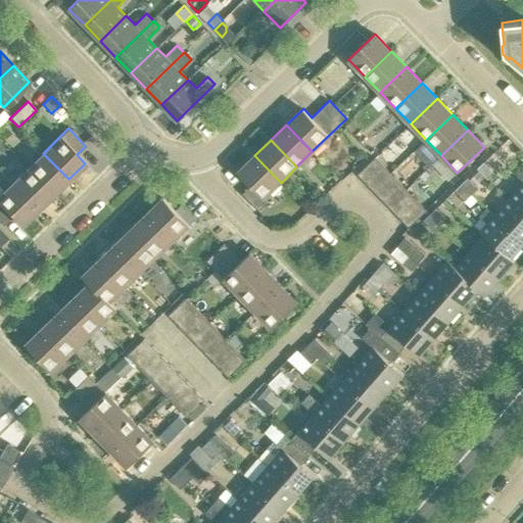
[(43,153),(27,169),(52,194),(68,179),(43,153)]
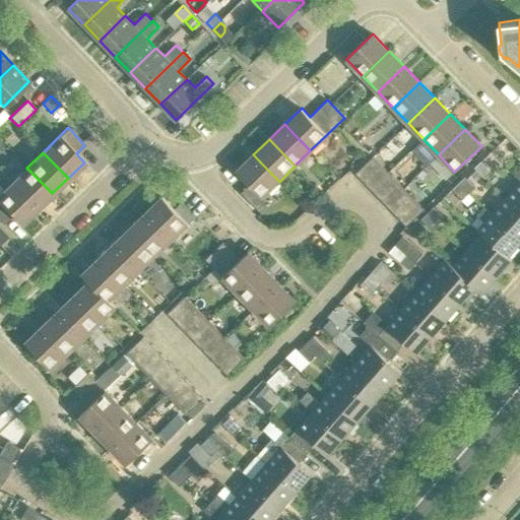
[(279,182),(253,154),(237,171),(249,184),(241,193),(257,210),(267,201),(263,197),(279,182)]
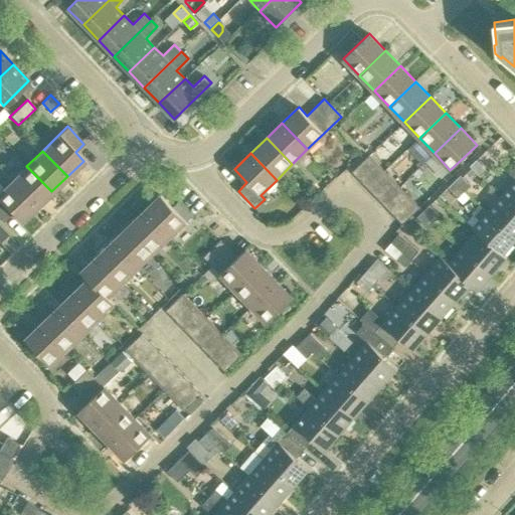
[(351,172),(360,180),(377,164),(369,155),(351,172)]
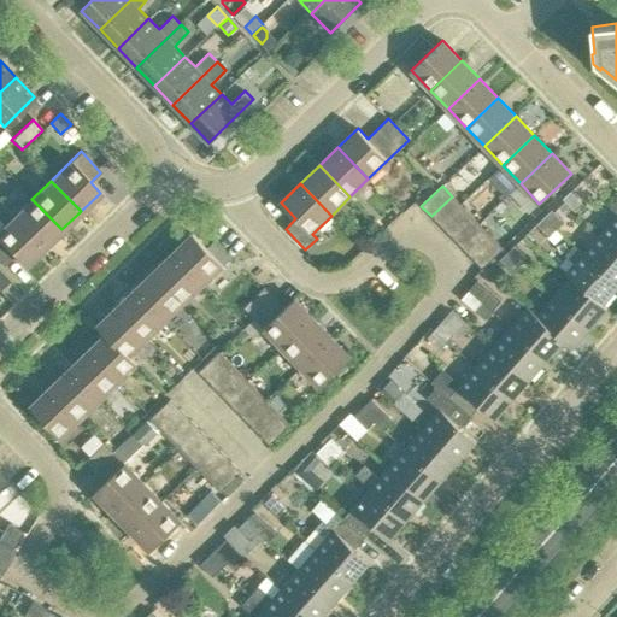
[(563,199),(575,212),(582,204),(570,192),(563,199)]
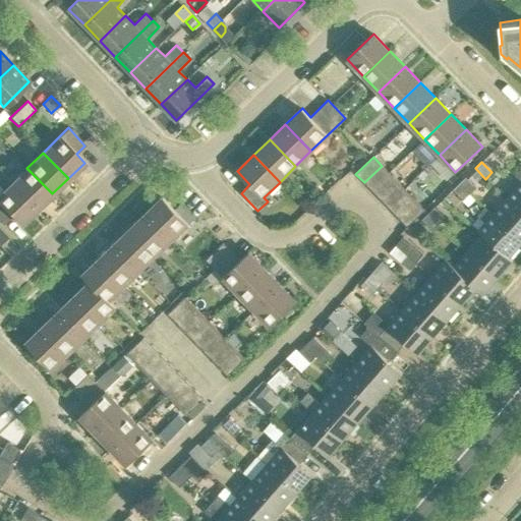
[(364,182),(372,191),(390,174),(382,166),(364,182)]
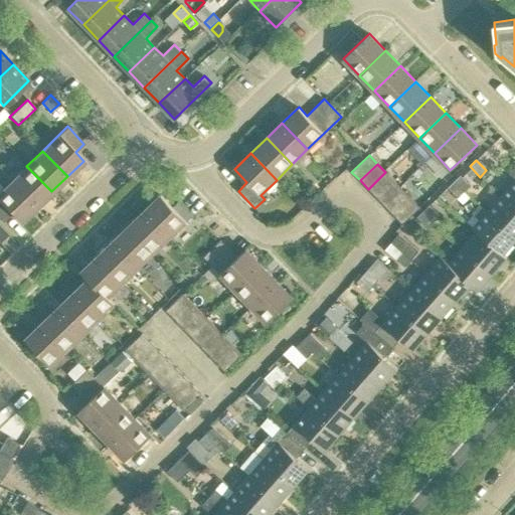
[(26,166),(11,181),(36,206),(51,191),(26,166)]
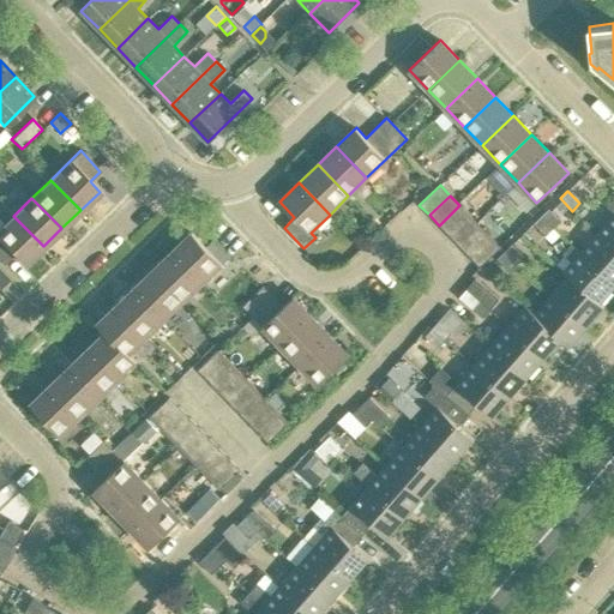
[(613,211),(613,214),(597,233),(613,247),(613,199),(608,206),(613,211)]
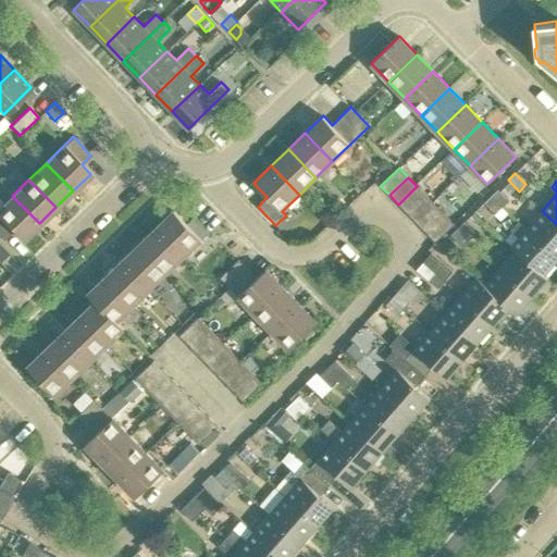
[(398,205),(408,214),(426,196),(417,186),(398,205)]
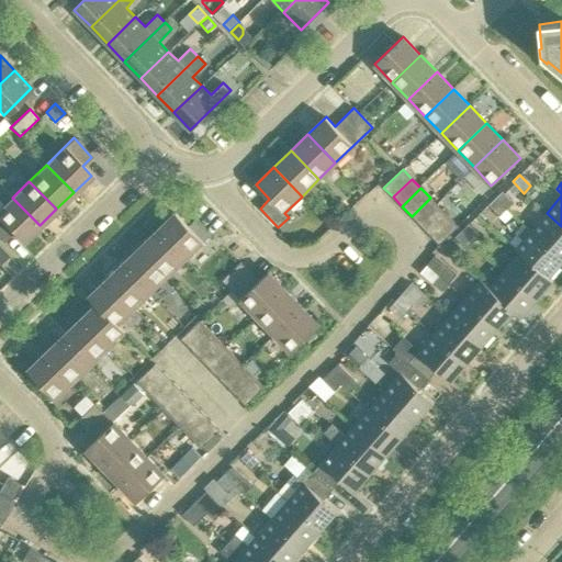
[(502,191),(496,197),(507,209),(514,203),(502,191)]
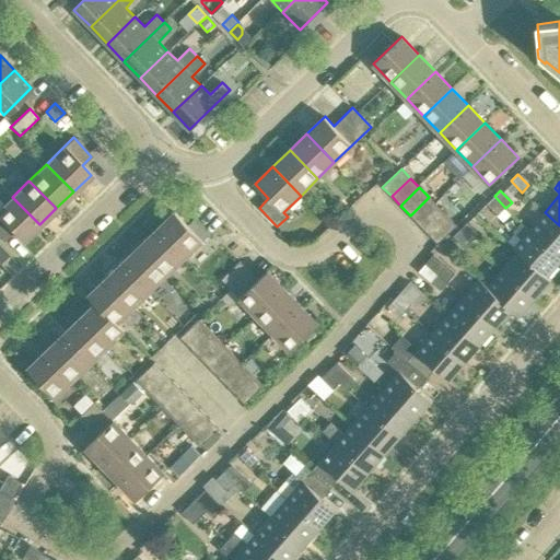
[(505,208),(494,196),(487,203),(498,216),(504,209),(505,208)]
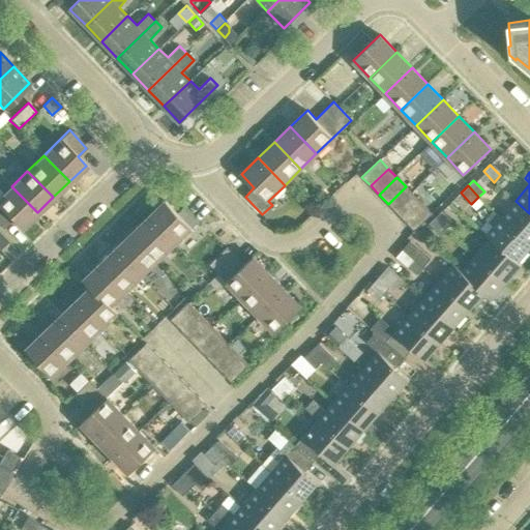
[(37,212),(11,186),(0,196),(0,226),(2,229),(11,221),(20,229),(37,212)]
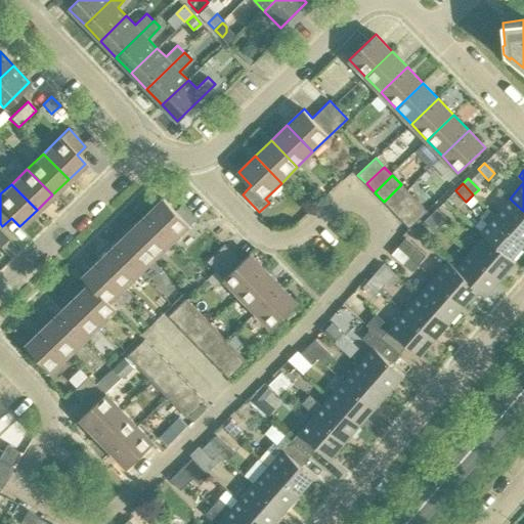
[(384,202),(392,210),(409,193),(401,184),(384,202)]
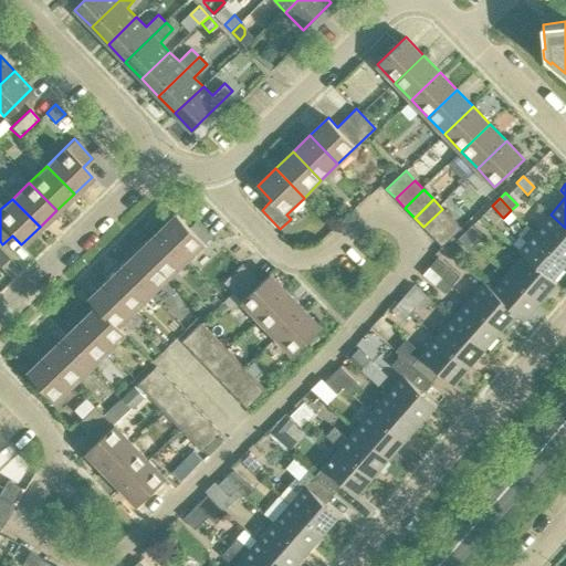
[(423,227),(432,237),(452,218),(442,209),(423,227)]
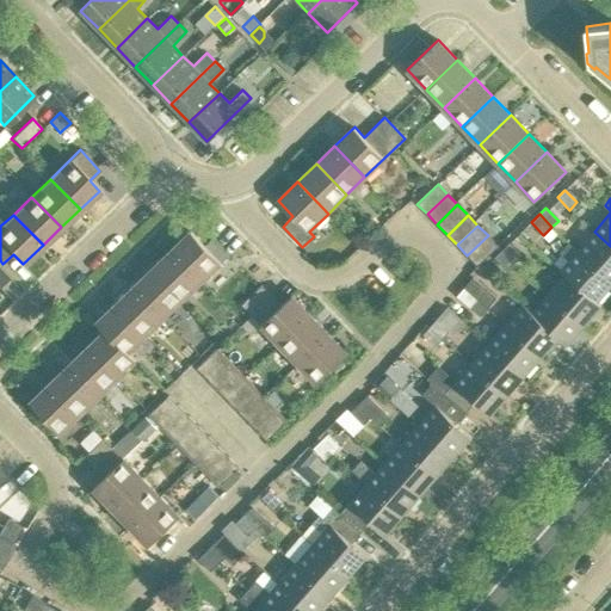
[(550,228),(543,235),(549,240),(556,234),(550,228)]
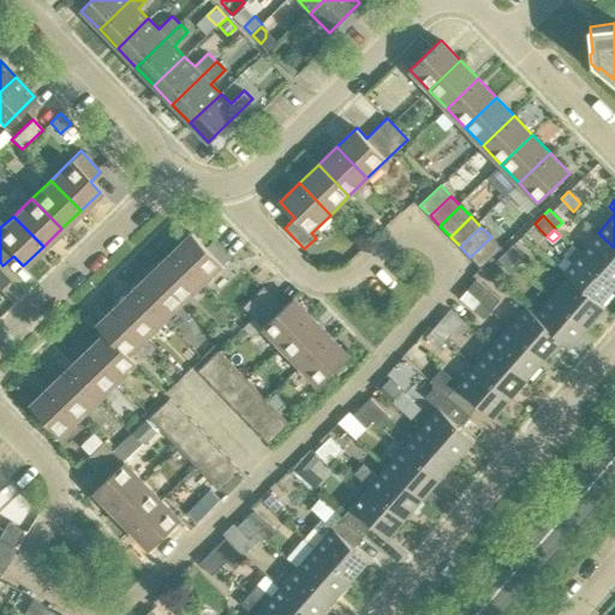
[(192,233),(172,252),(202,284),(222,264),(192,233)]
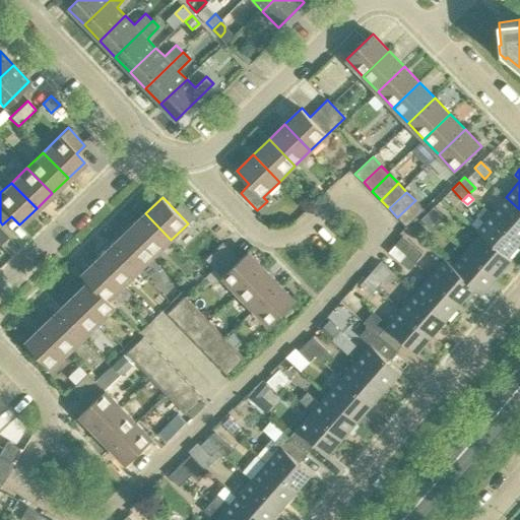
[(519,209),(506,197),(492,213),(519,238),(519,209)]
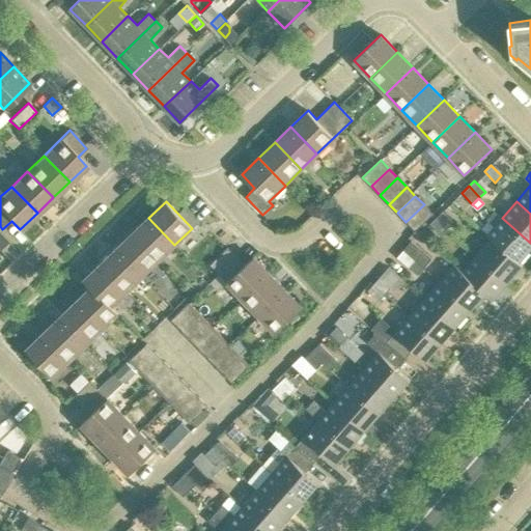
[(424,204),(406,222),(415,231),(432,214),(424,204)]
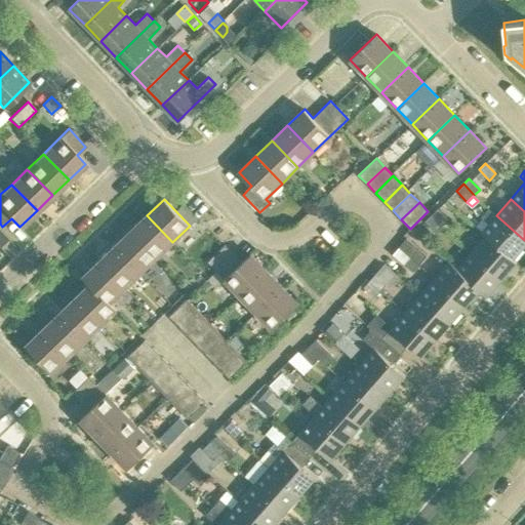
[(437,209),(431,214),(442,226),(448,219),(437,209)]
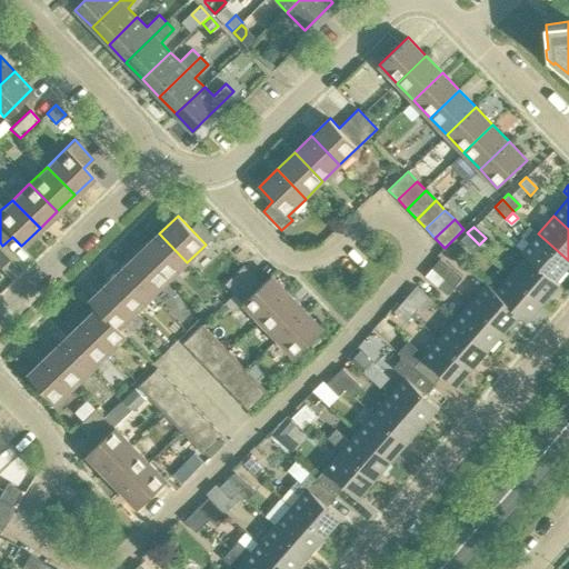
[(521,252),(526,256),(556,281),(556,280),(568,265),(568,260),(538,233),(529,227),(521,236),(530,243),(521,252)]
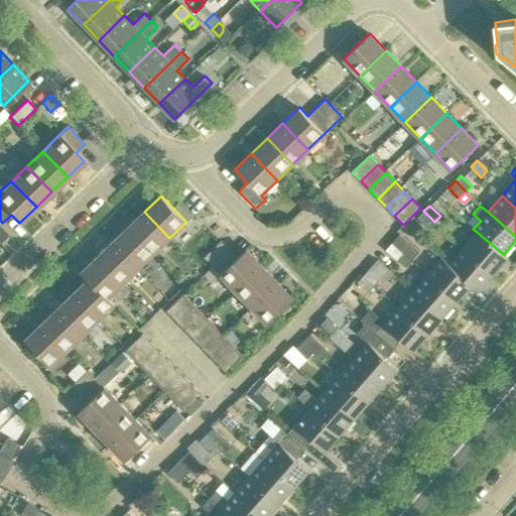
[(434,222),(423,211),(417,218),(427,228),(434,222)]
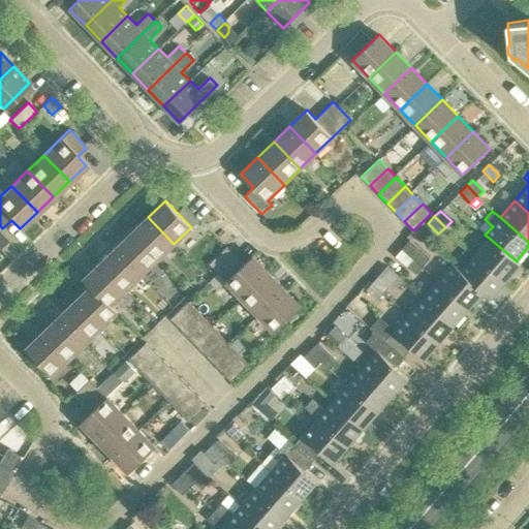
[(148,217),(132,232),(158,259),(174,244),(148,217)]
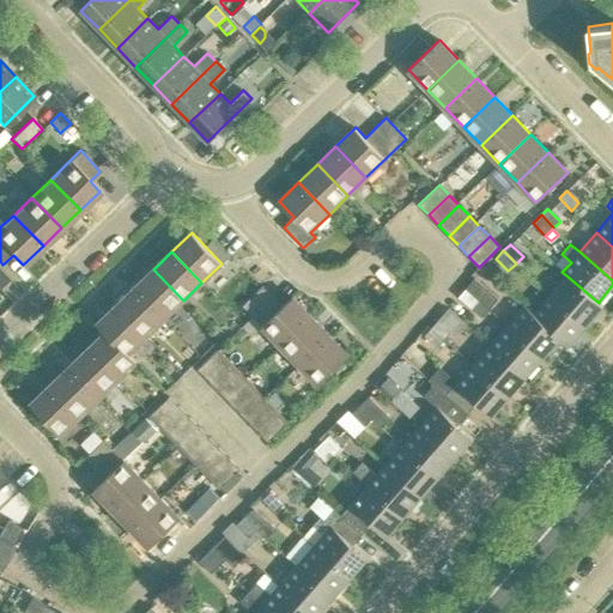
[(153,269),(134,287),(164,319),(183,301),(153,269)]
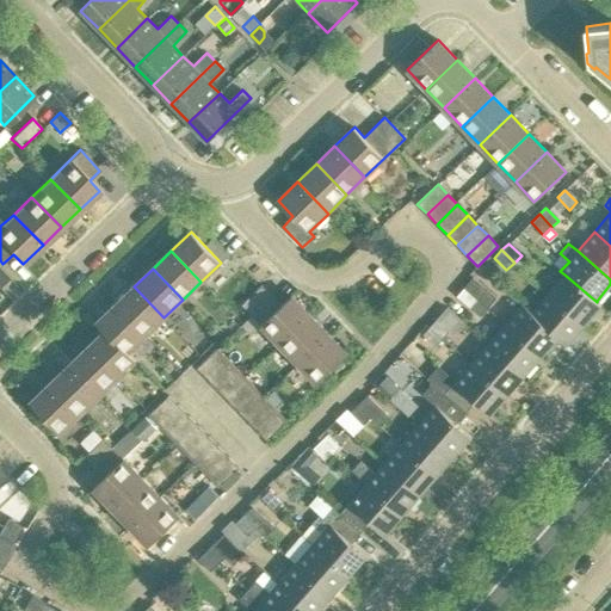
[(565,275),(548,294),(584,325),(602,306),(597,301),(597,302),(565,275)]
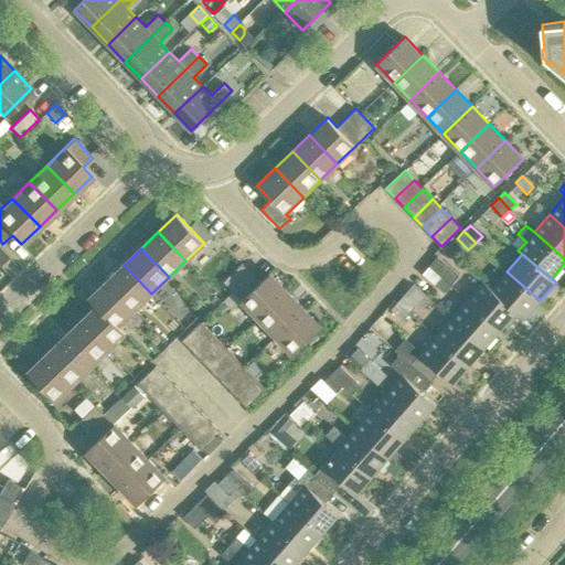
[(440,277),(450,286),(459,275),(437,256),(428,267),(440,277)]
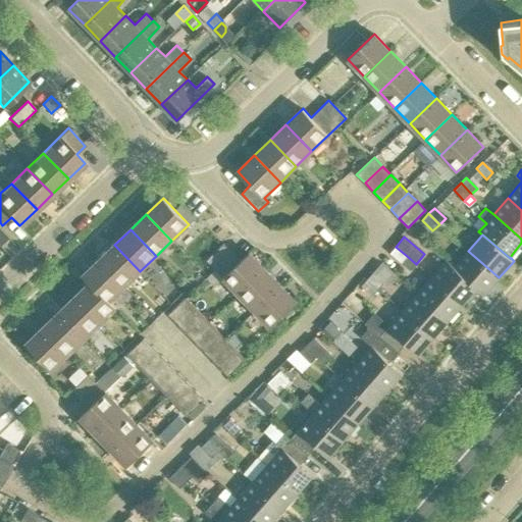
[(214,269),(232,252),(223,244),(206,260),(214,269)]
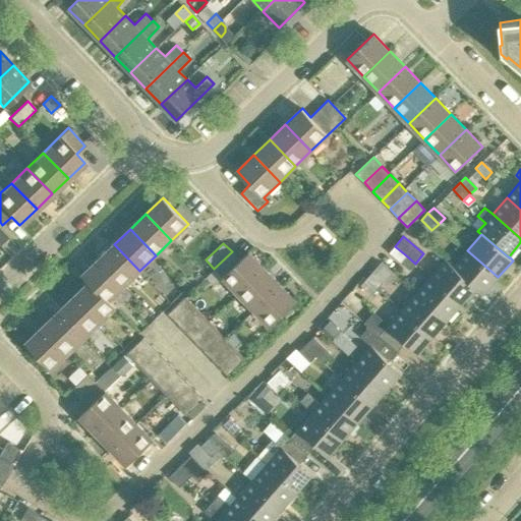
[(114,244),(99,259),(124,286),(139,271),(114,244)]
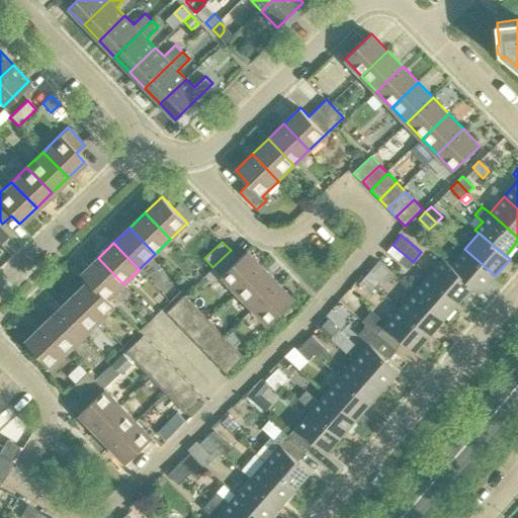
[(399,261),(404,254),(393,245),(387,251),(399,261)]
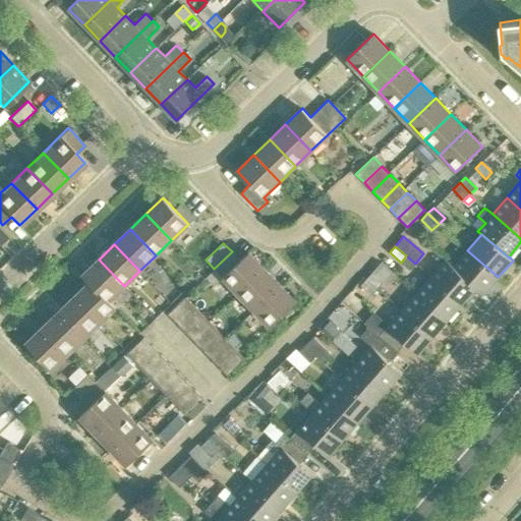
[(467,250),(453,267),(476,287),(475,288),(482,294),(498,277),(467,250)]
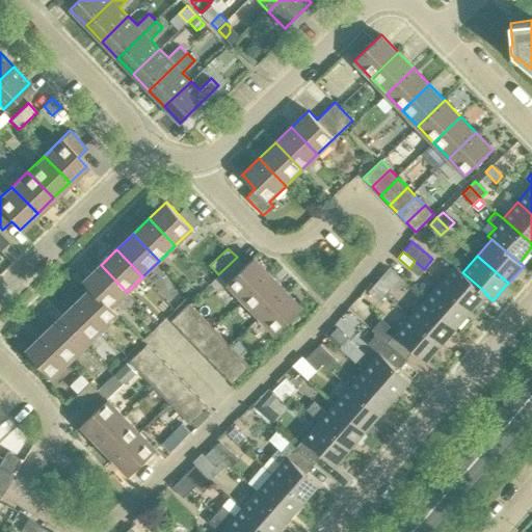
[(244,300),(271,274),(255,257),(245,266),(237,257),(218,274),(244,300)]
